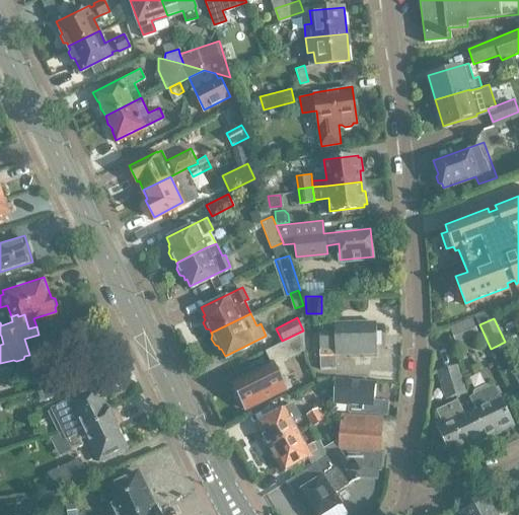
[(335,320),(318,321),(319,366),(336,366),(335,358),(334,358),(334,354),(377,353),(377,319),(335,320)]
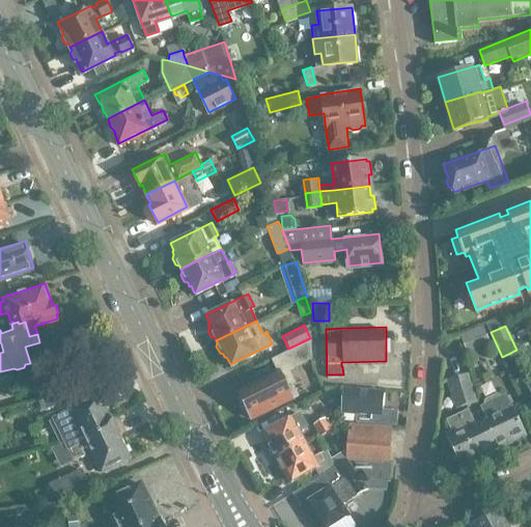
[(485,330),(474,335),(479,347),(491,342),(485,330)]
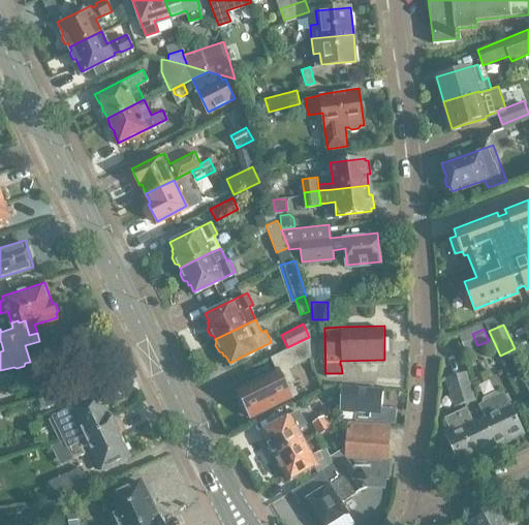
[(277,369),(260,377),(238,389),(241,395),(238,397),(244,409),(247,408),(250,414),(297,392),(289,376),(291,375),(286,366),(310,354),(309,337),(287,347),(270,356),(277,369)]
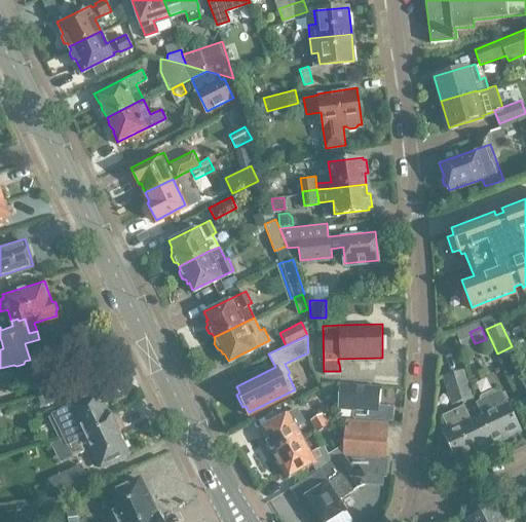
[(462,367),(443,373),(452,402),(472,396),(462,367)]
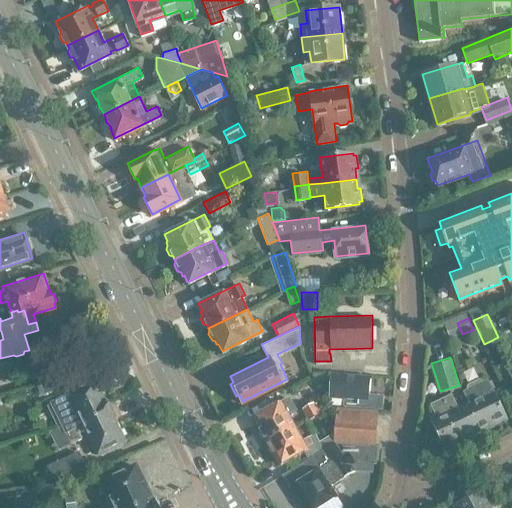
[(49,393),(83,377),(77,366),(56,377),(57,379),(45,385),(49,393)]
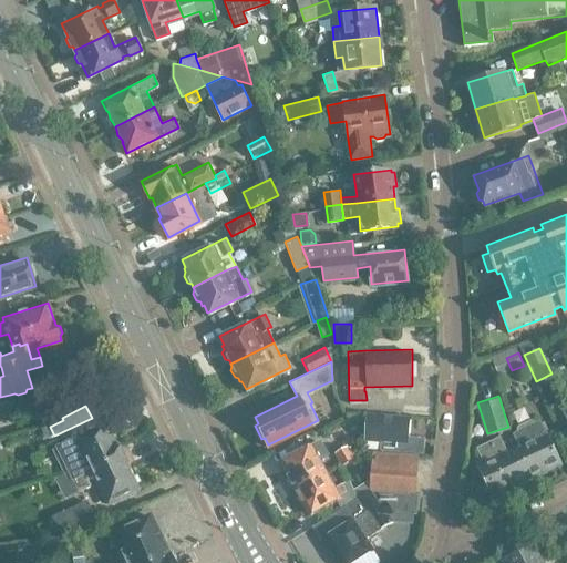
[(381,440),(380,449),(423,452),(424,437),(409,436),(409,429),(410,429),(410,421),(410,416),(367,412),(364,439),(381,440)]
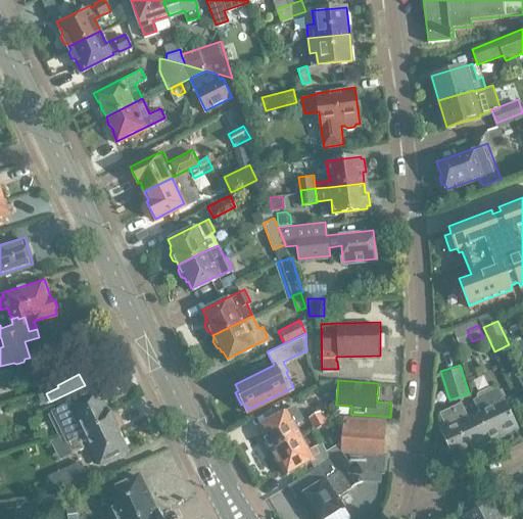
[(497,387),(493,389),(492,386),(489,386),(478,391),(477,394),(478,396),(474,398),(479,410),(476,411),(490,439),(517,426),(497,387)]
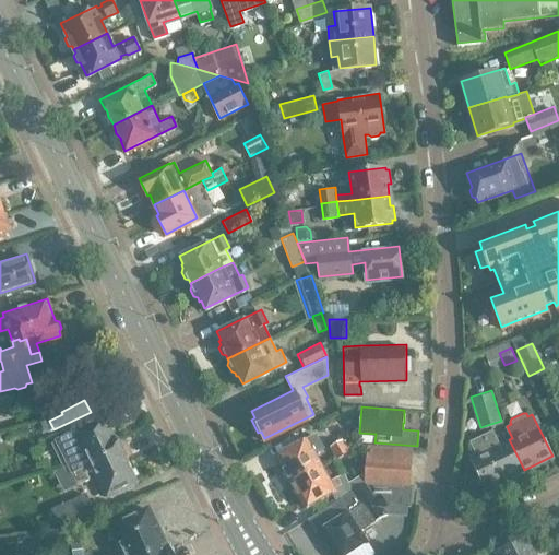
[(71,471),(72,471),(106,455),(103,447),(117,439),(116,435),(114,436),(110,430),(111,426),(108,420),(105,418),(103,415),(51,441),(63,464),(68,463),(71,471)]
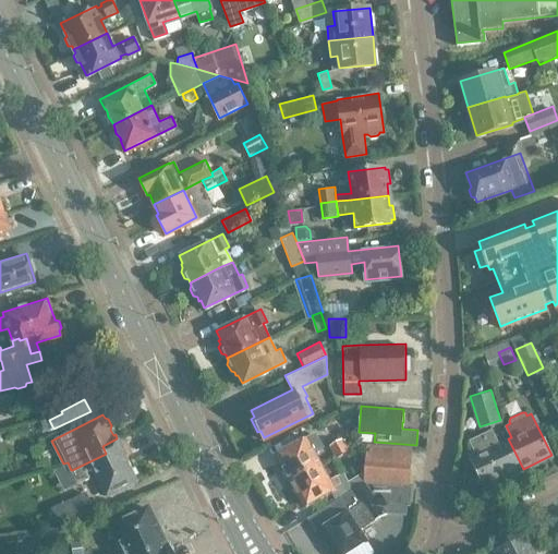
[(497,454),(493,446),(499,443),(492,428),(469,440),(474,450),(468,453),(484,488),(498,481),(492,468),(495,466),(490,457),(497,454)]
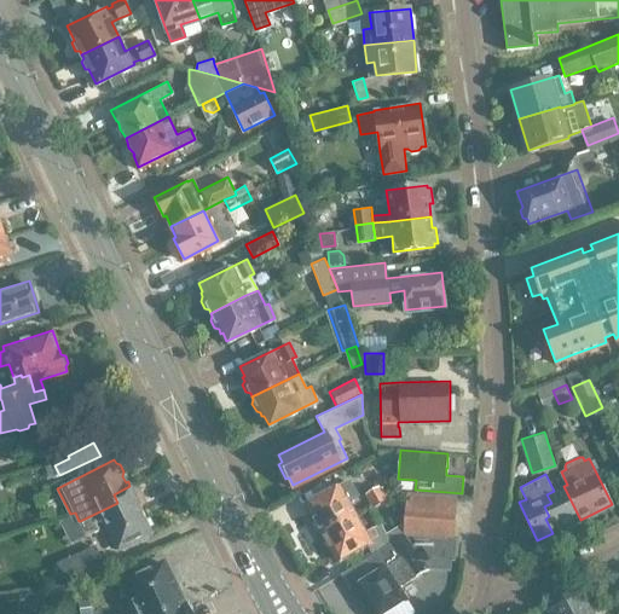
[(339,484),(307,502),(313,513),(311,514),(313,517),(313,521),(316,526),(319,528),(322,532),(356,514),(345,494),(353,491),(348,482),(341,487),(339,484)]
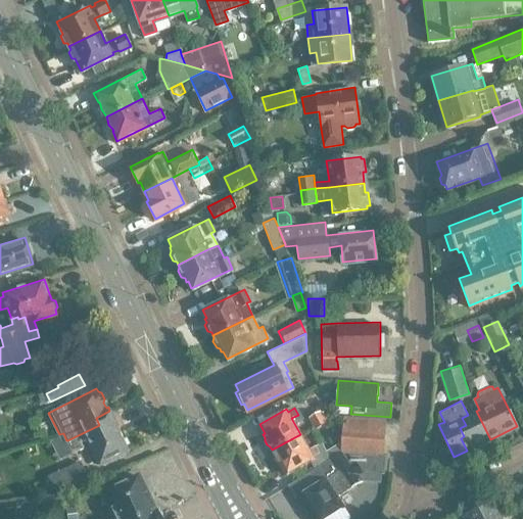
[(67,440),(66,440),(73,452),(84,446),(81,440),(87,437),(100,462),(127,450),(125,446),(126,443),(123,437),(120,436),(116,430),(119,429),(116,425),(119,421),(114,412),(109,411),(96,418),(99,425),(67,440)]
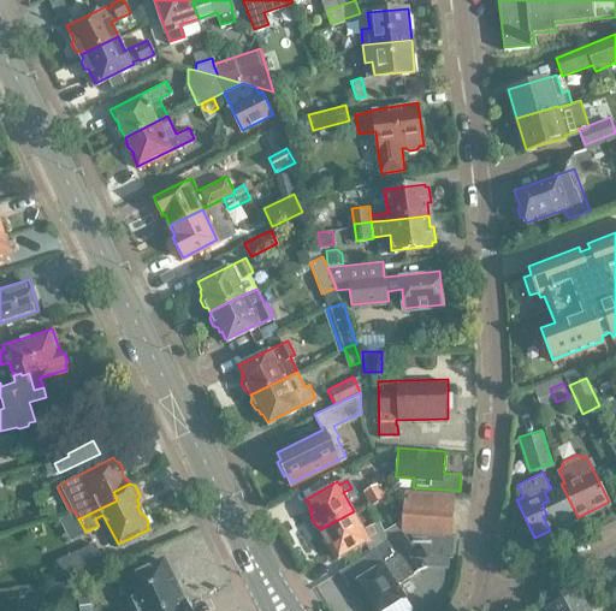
[(551,488),(544,492),(549,500),(542,504),(546,514),(543,516),(550,531),(578,517),(561,484),(551,488)]
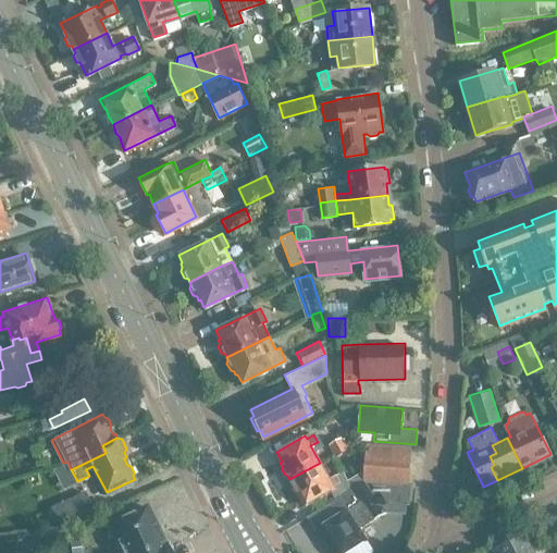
[(349,446),(344,439),(332,445),(336,453),(349,446)]
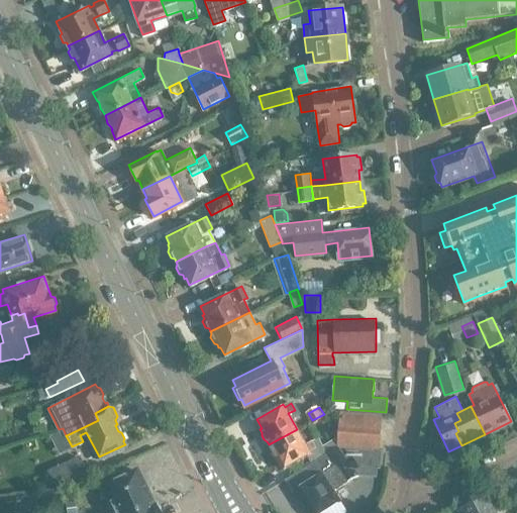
[(337,434),(339,445),(378,448),(381,414),(339,410),(337,434)]
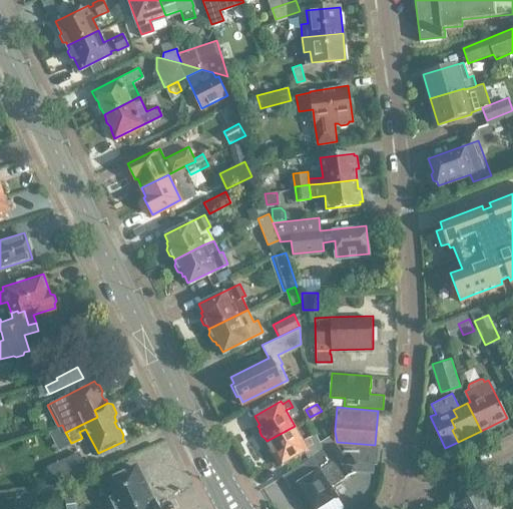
[(310,417),(315,425),(326,418),(322,411),(310,417)]
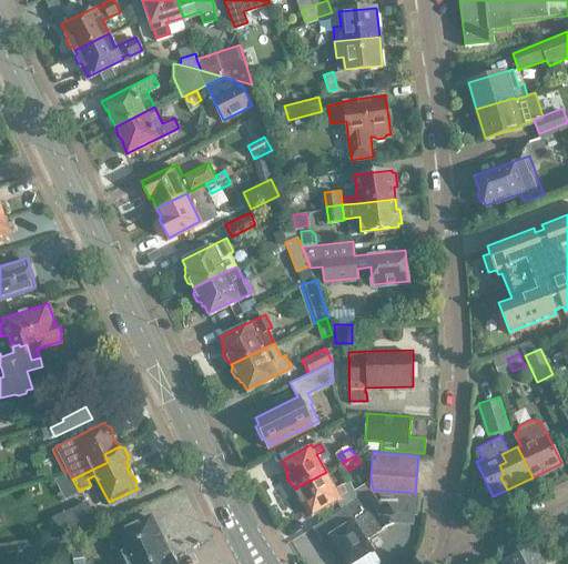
[(326,472),(295,489),(296,491),(296,494),(300,500),(303,502),(304,505),(306,504),(312,513),(336,499),(342,507),(373,490),(371,477),(354,487),(348,479),(342,483),(335,486),(326,472)]
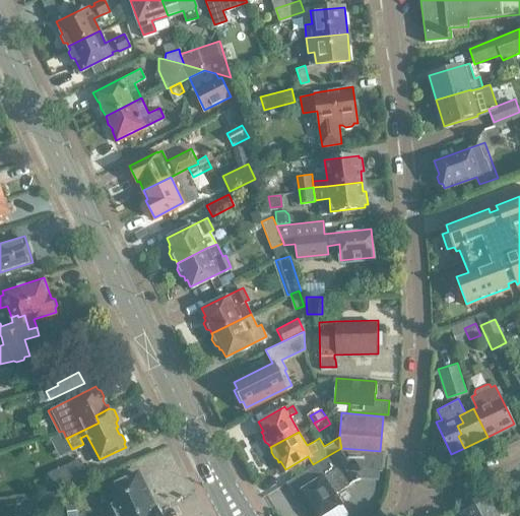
[(315,480),(297,493),(311,515),(321,515),(342,503),(335,492),(345,486),(360,475),(356,470),(361,468),(353,457),(349,459),(341,448),(313,464),(307,468),(315,480)]
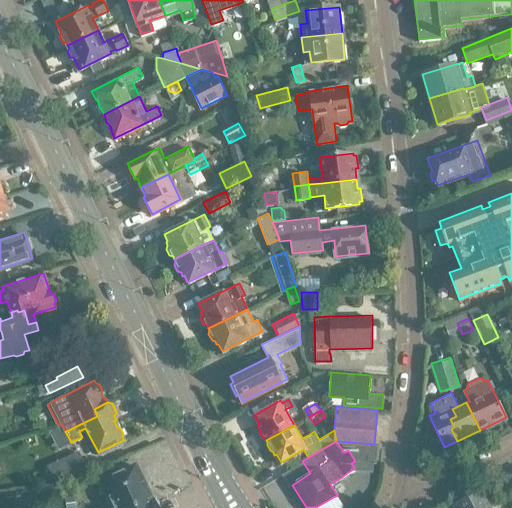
[(76,448),(45,463),(56,487),(87,472),(76,448)]
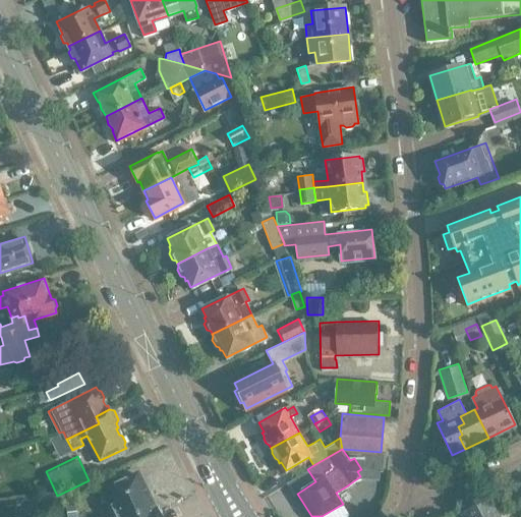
[(129,508),(124,498),(146,487),(145,485),(146,482),(142,476),(139,475),(138,472),(103,490),(116,514),(129,508)]
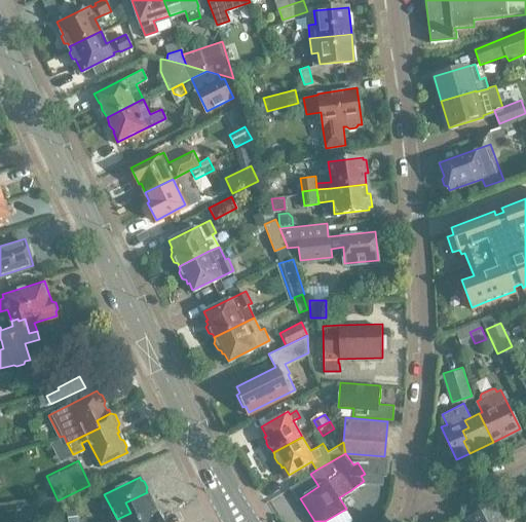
[(378,508),(381,485),(367,483),(364,506),(378,508)]
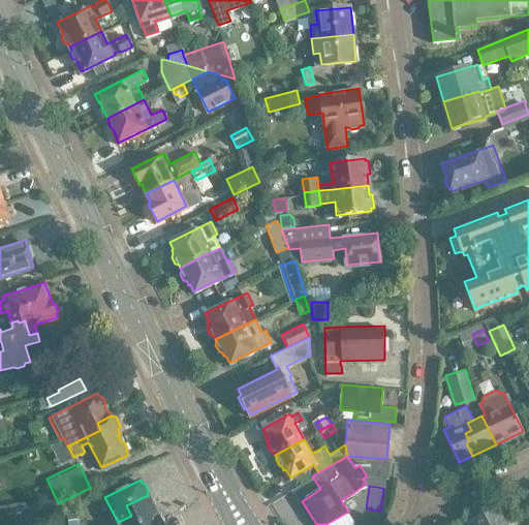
[(150,494),(148,495),(126,505),(131,516),(134,524),(139,524),(160,516),(150,494)]
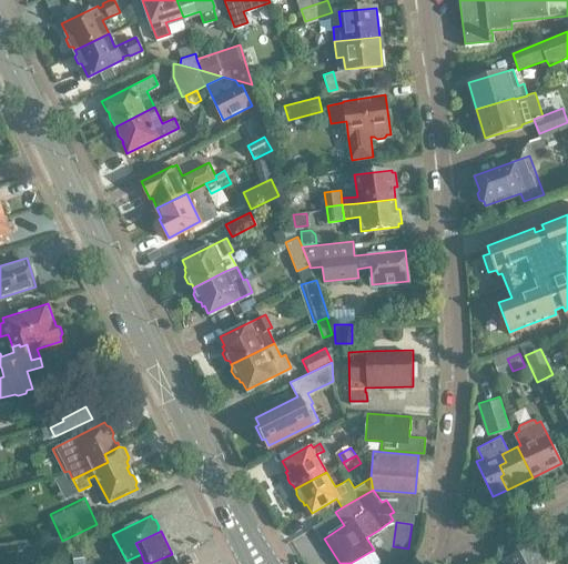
[(505,563),(526,563),(541,556),(536,544),(504,560),(505,563)]
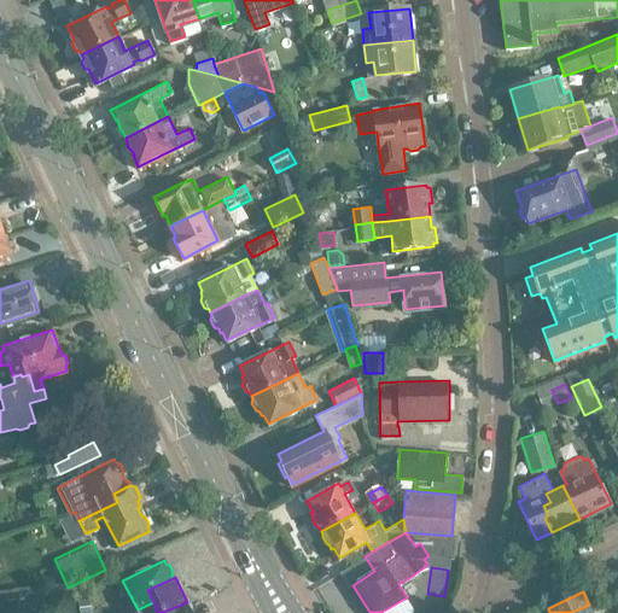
[(89,594),(65,597),(66,612),(86,612),(92,612),(89,594)]
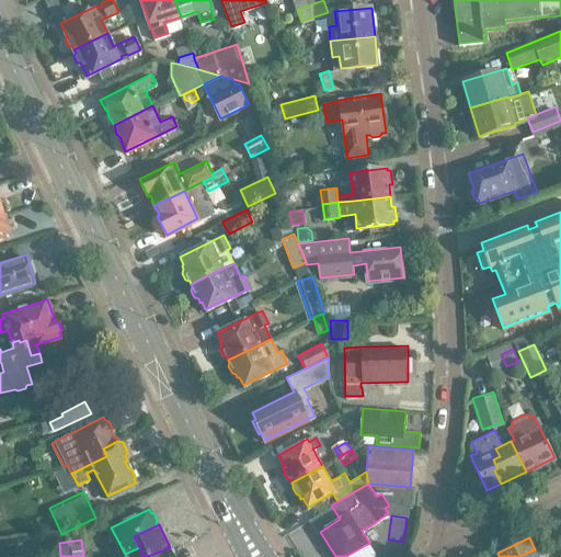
[(38,556),(38,546),(16,549),(18,556),(15,556),(38,556)]
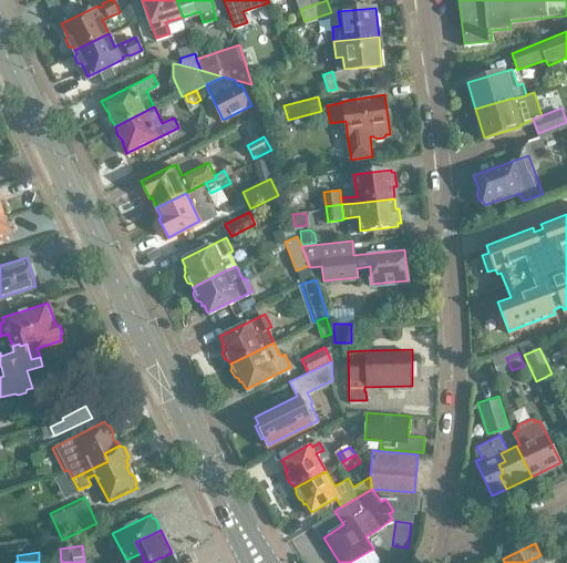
[(176,562),(172,553),(150,562),(144,562),(141,553),(126,560),(127,562),(176,562)]
